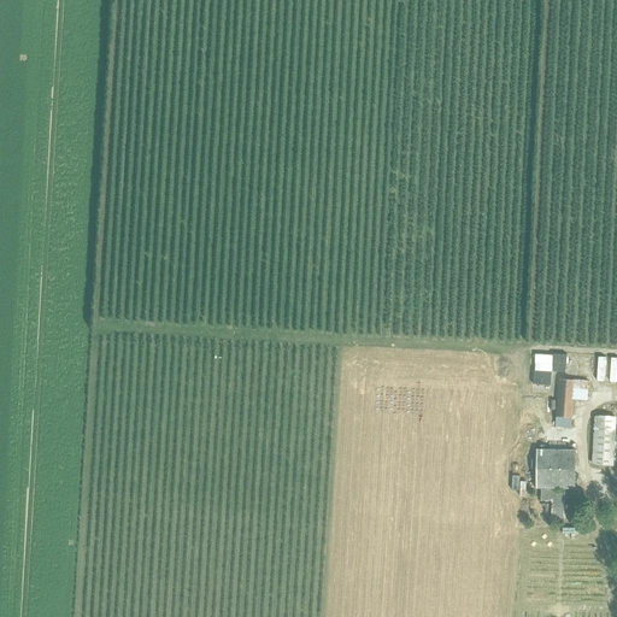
[(589,360),(591,350),(574,350),(574,359),(589,360)]
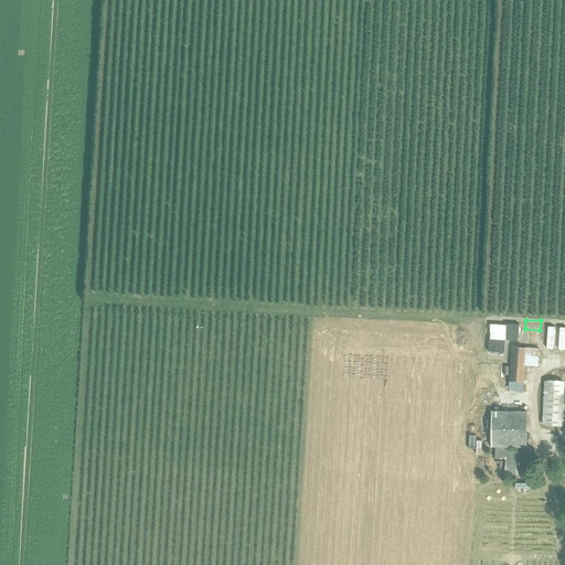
[(512,332),(509,340),(514,342),(518,336),(512,332)]
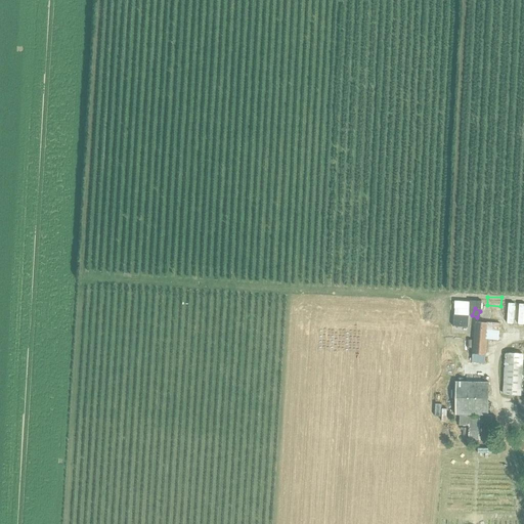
[(472,354),(485,355),(487,322),(474,321),(472,354)]
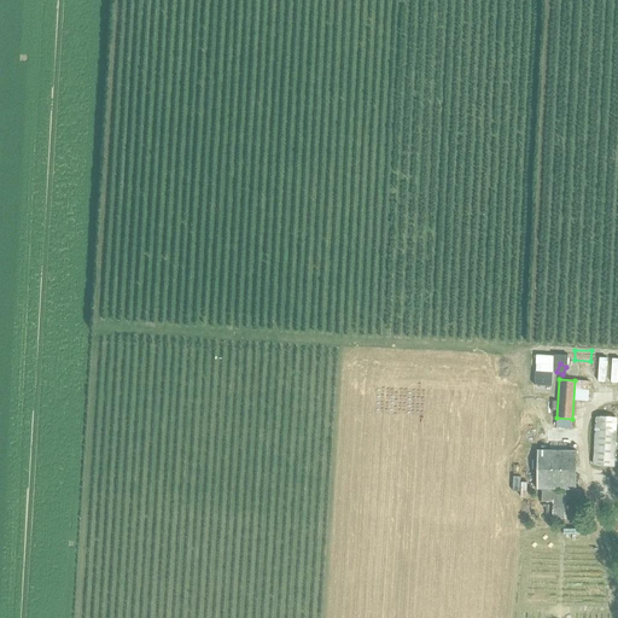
[(593,465),(614,466),(617,417),(595,415),(593,465)]
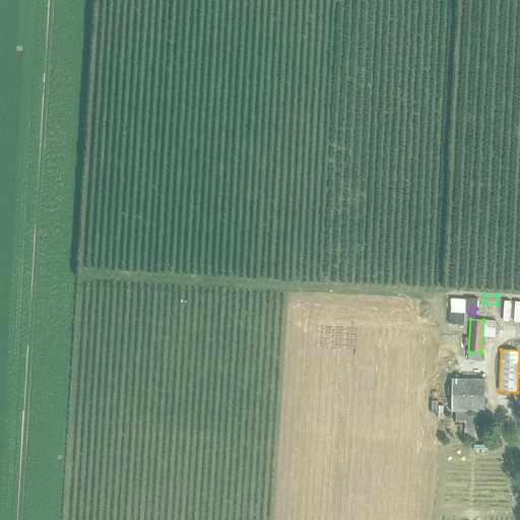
[(488,419),(488,411),(484,411),(484,380),(452,379),(451,411),(475,412),(475,413),(456,413),(455,423),(465,423),(464,437),(475,437),(475,419),(488,419)]
